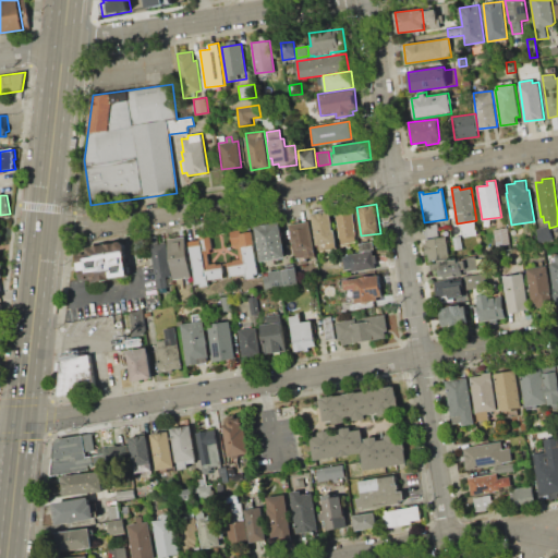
[(341,244),(337,210),(352,208),(358,241),(341,244)]
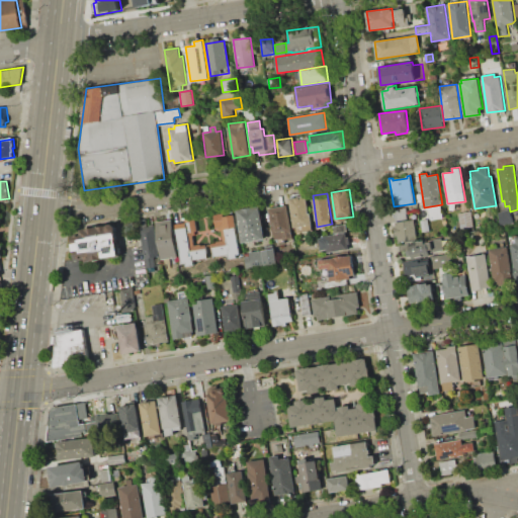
[(289,198),(308,195),(313,231),(304,232),(304,230),(299,230),(299,227),(293,227),(289,198)]
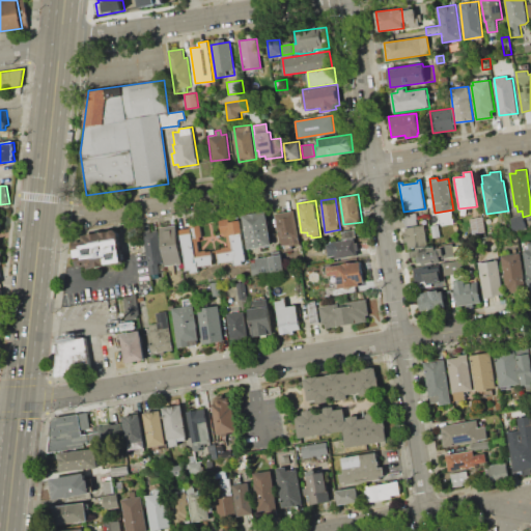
[(276,214),(296,211),(301,244),(280,247),(276,214)]
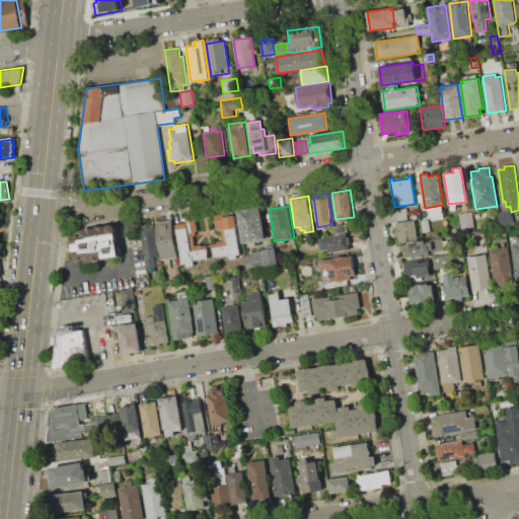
[(237,211),(261,207),(266,239),(242,242),(237,211)]
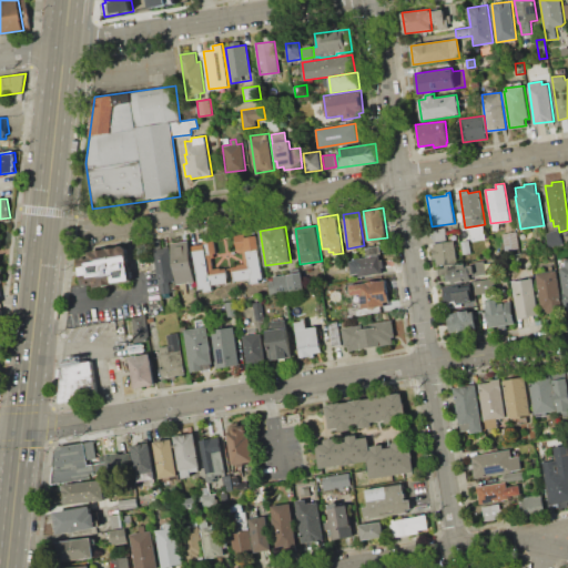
[(445,226),(447,240),(434,241),(432,229),(445,226)]
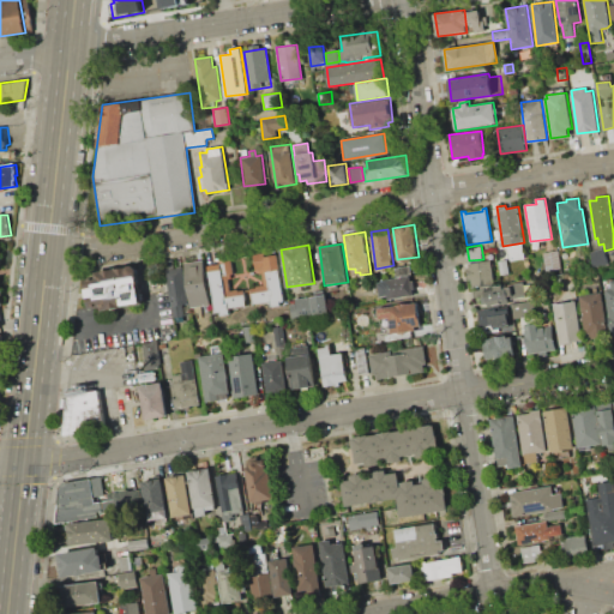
[(608,263),(590,270),(584,254),(602,247),(608,263)]
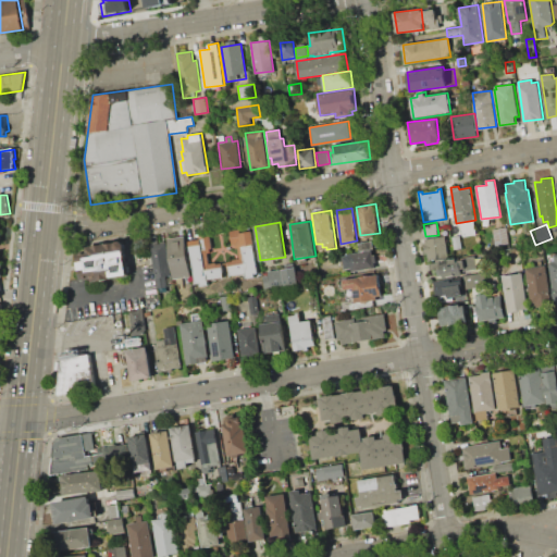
[(493,229),(506,226),(509,246),(495,248),(493,229)]
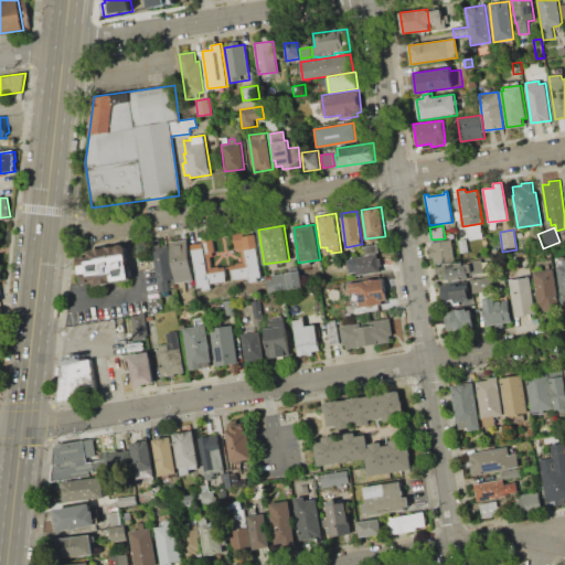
[(255,234),(262,276),(258,277),(258,281),(249,283),(248,276),(233,279),(231,265),(235,265),(235,263),(243,262),(241,251),(235,251),(233,234),(243,233),(243,236),(255,234)]
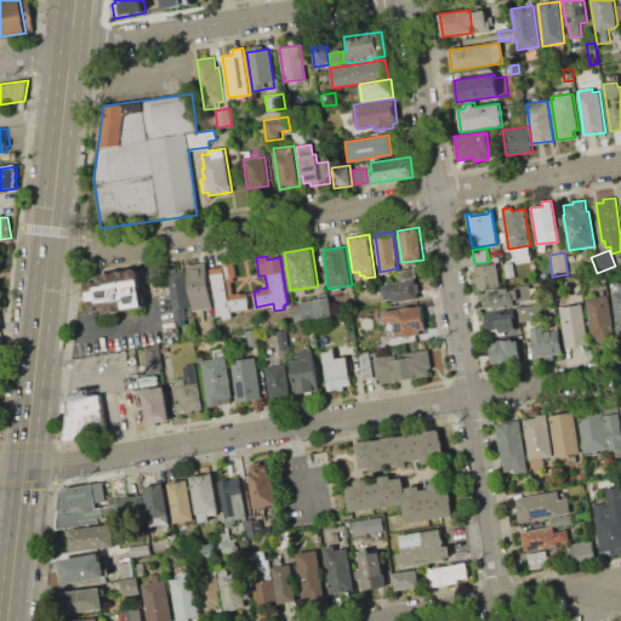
[(187,266),(205,262),(211,308),(194,311),(187,266)]
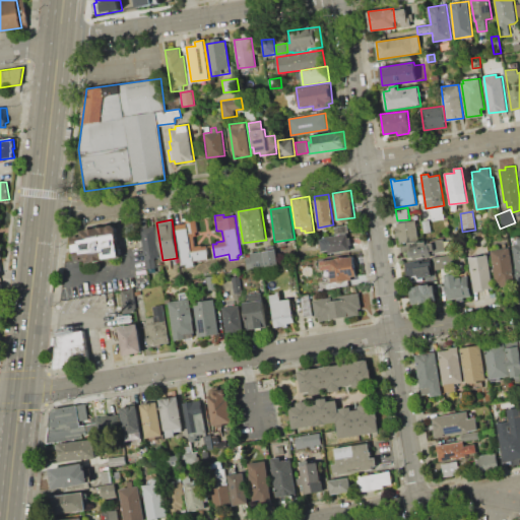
[(195,219),(197,236),(193,236),(195,246),(201,245),(202,246),(206,245),(208,258),(193,261),(194,266),(187,267),(187,264),(183,265),(177,224),(186,223),(185,221),(195,219)]
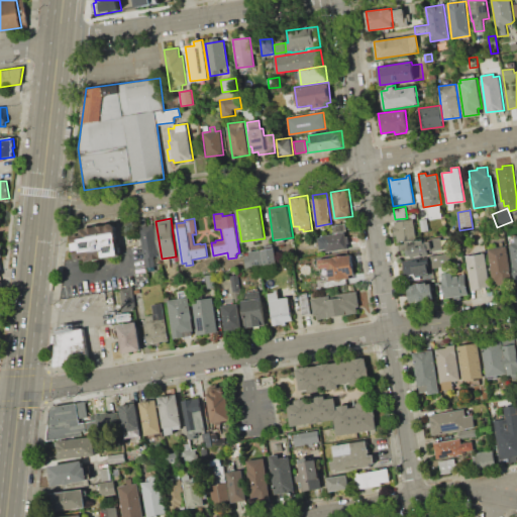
[(413,219),(417,239),(398,242),(397,234),(394,235),(393,226),(395,225),(395,221),(413,219)]
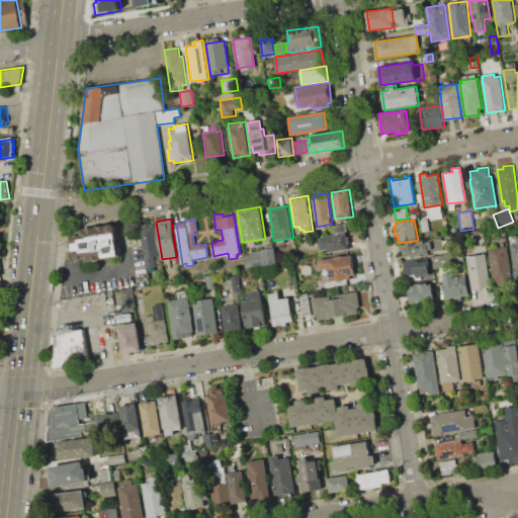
[(420,221),(428,220),(429,232),(422,233),(420,221)]
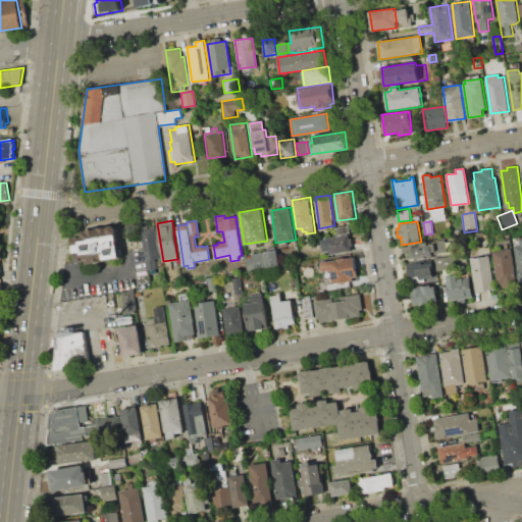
[(115,225),(119,258),(76,264),(71,232),(115,225)]
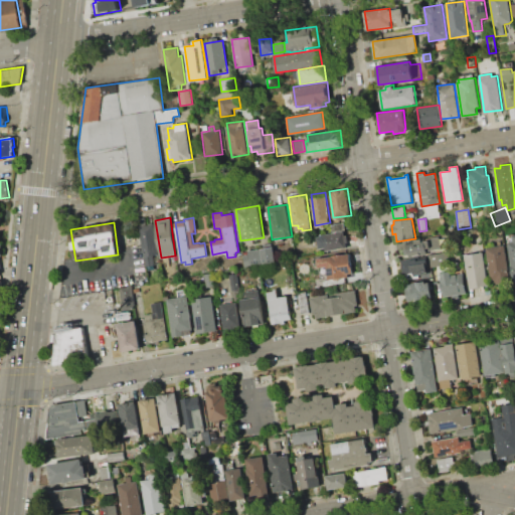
[(331,224),(344,222),(345,229),(332,231),(331,224)]
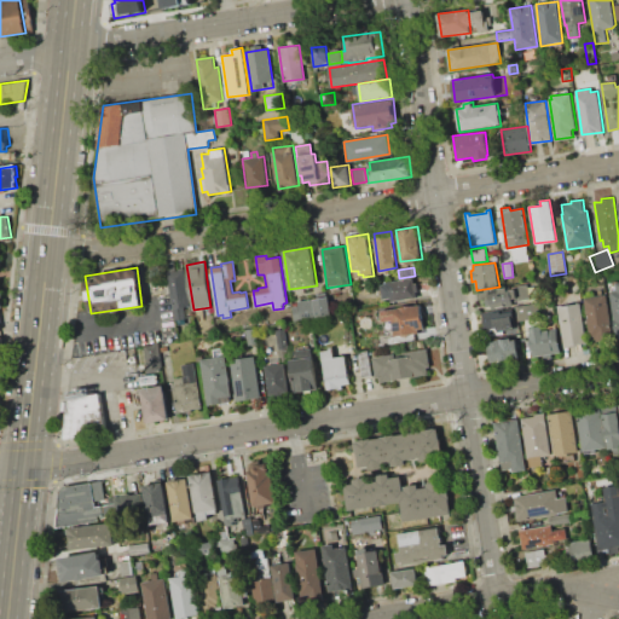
[(167,272),(185,270),(191,306),(185,306),(186,318),(175,319),(174,308),(172,308),(167,272)]
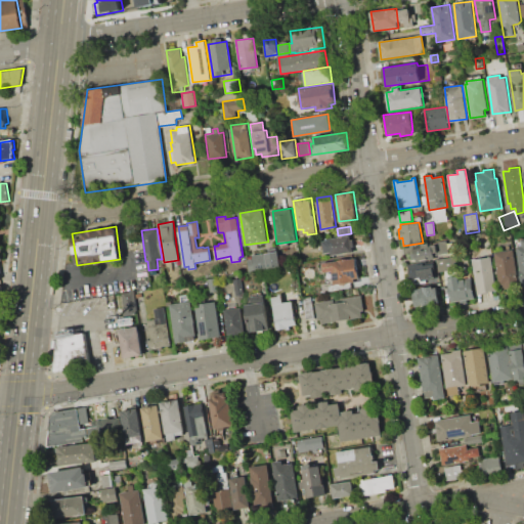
[(325,238),(350,235),(351,239),(353,239),(354,246),(352,247),(353,252),(331,255),(331,252),(328,253),(328,250),(324,251),(323,245),(326,245),(325,238)]
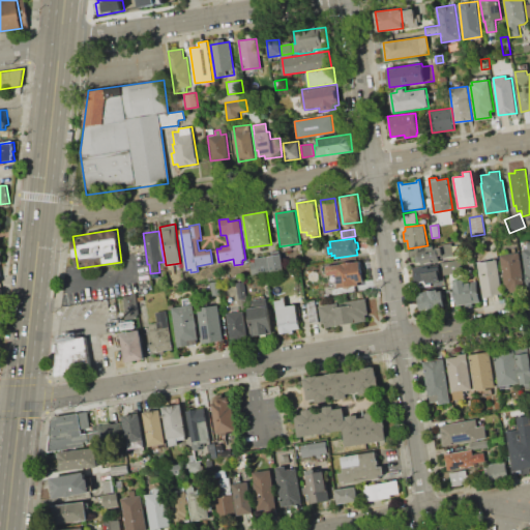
[(529,240),(521,242),(528,288),(529,288),(529,240)]
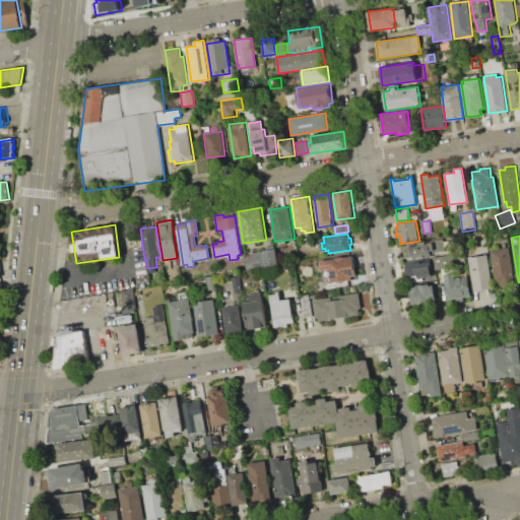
[(444,239),(445,252),(431,253),(432,258),(413,259),(413,257),(408,257),(407,251),(409,250),(409,247),(419,246),(419,242),(444,239)]
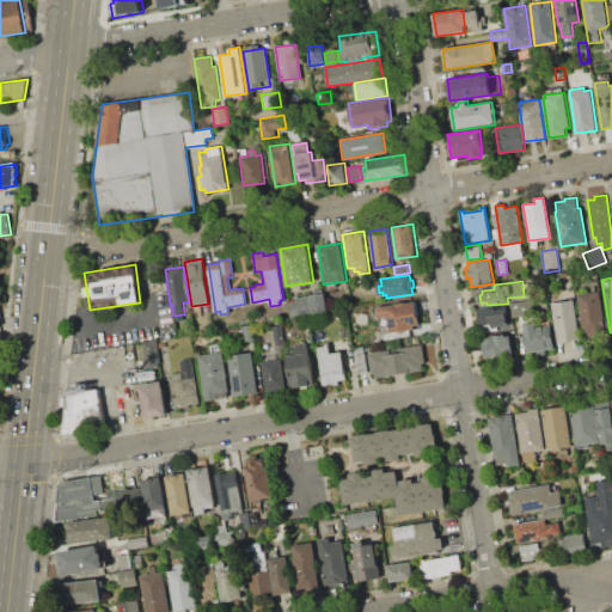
[(577,294),(600,292),(605,335),(583,337),(577,294)]
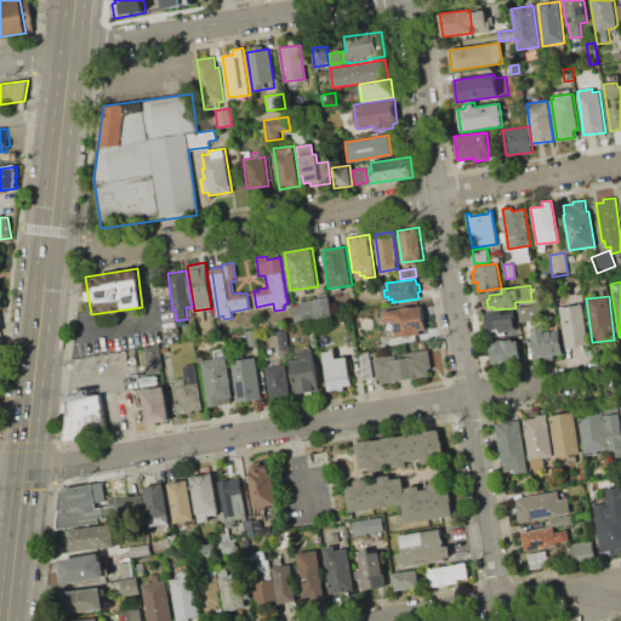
[(329,298),(332,317),(295,323),(292,303),(329,298)]
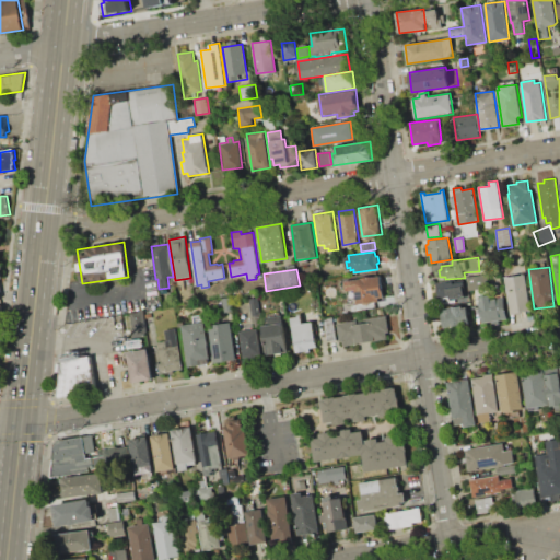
[(505,278),(525,275),(531,311),(511,314),(505,278)]
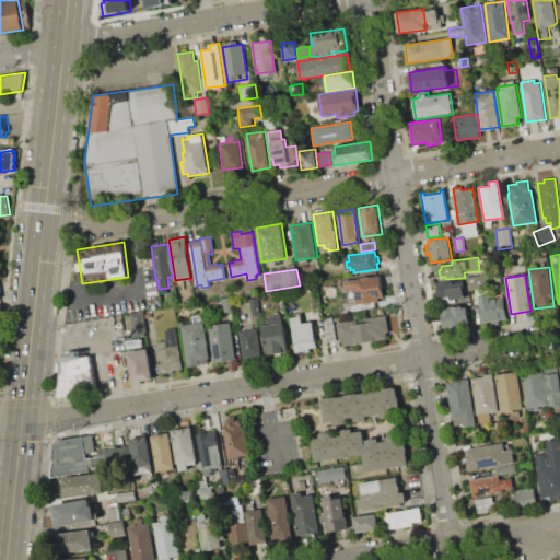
[(343,281),(380,276),(383,298),(380,298),(380,302),(357,305),(357,299),(353,299),(351,290),(345,291),(343,281)]
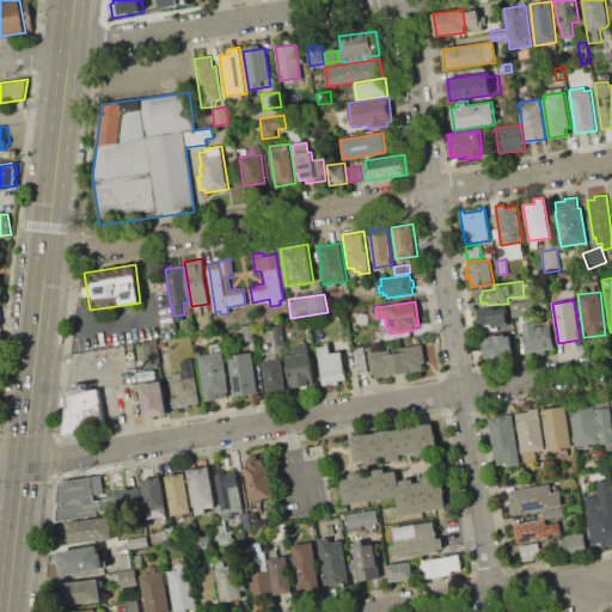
[(478,308),(506,304),(509,325),(491,329),(491,324),(481,325),(478,308)]
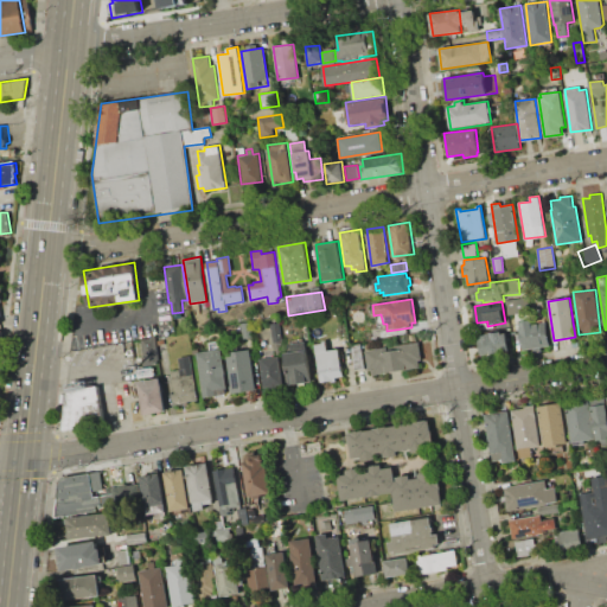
[(550,345),(523,350),(519,326),(521,326),(519,321),(531,320),(532,324),(545,321),(550,345)]
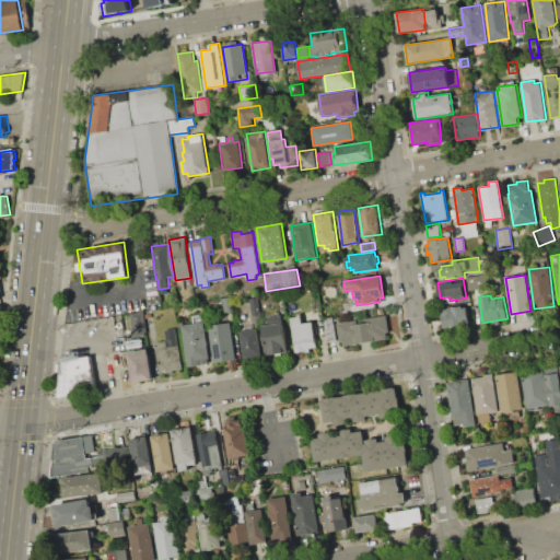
[(221,299),(230,298),(232,312),(223,313),(221,299)]
